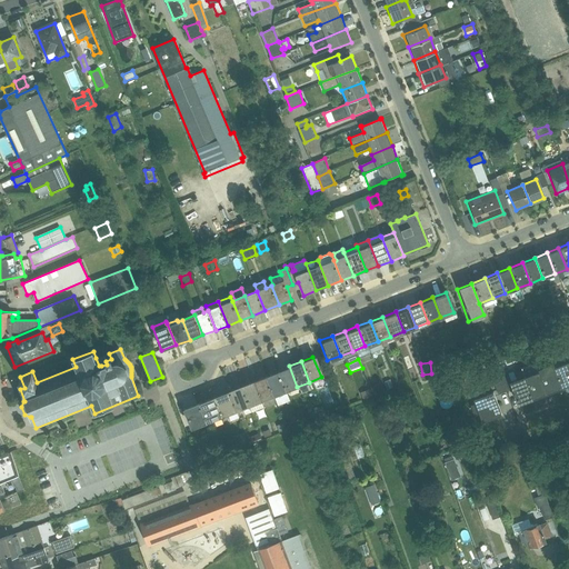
[(285,391),(297,387),(289,366),(277,371),(285,391)]
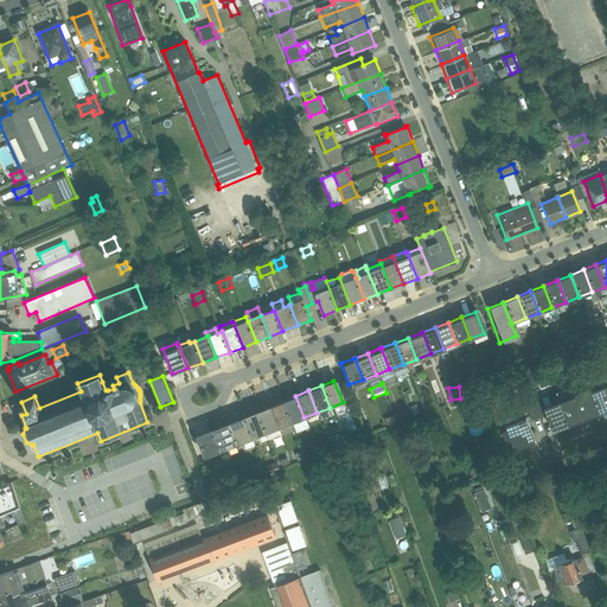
[(304,417),(295,396),(281,401),(289,423),(304,417)]
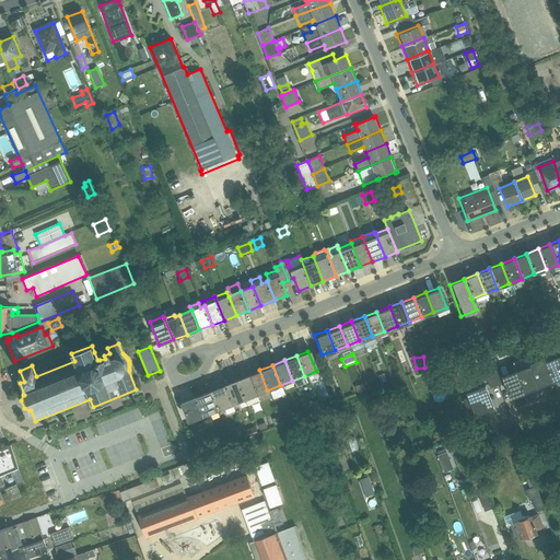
[(254,396),(267,391),(259,370),(246,375),(254,396)]
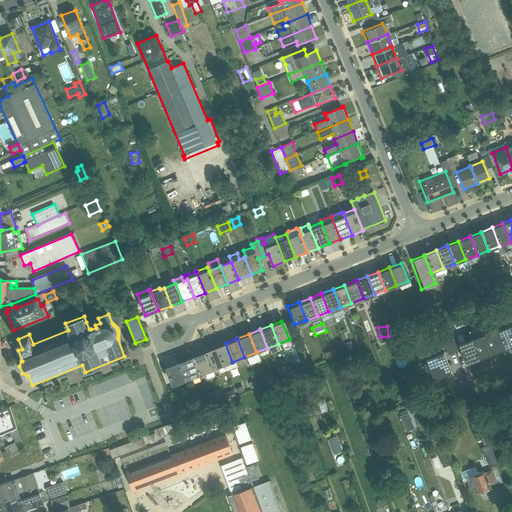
[(463,366),(478,360),(469,339),(454,345),(463,366)]
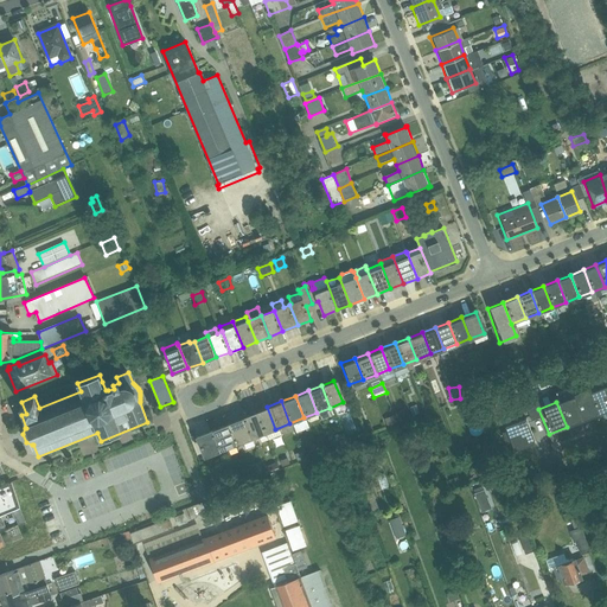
[(262,434),(275,429),(267,407),(253,411),(262,434)]
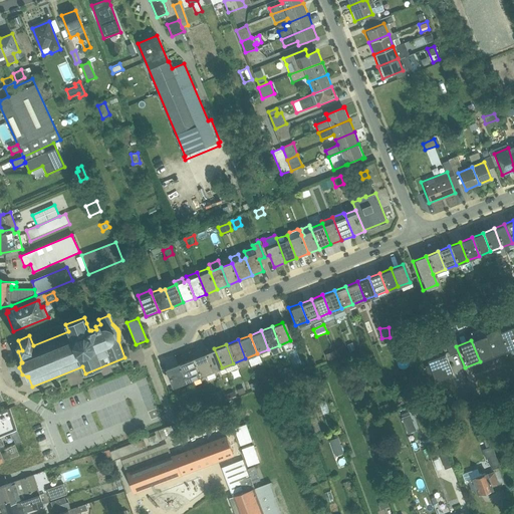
[(210,371),(222,367),(214,348),(203,353),(210,371)]
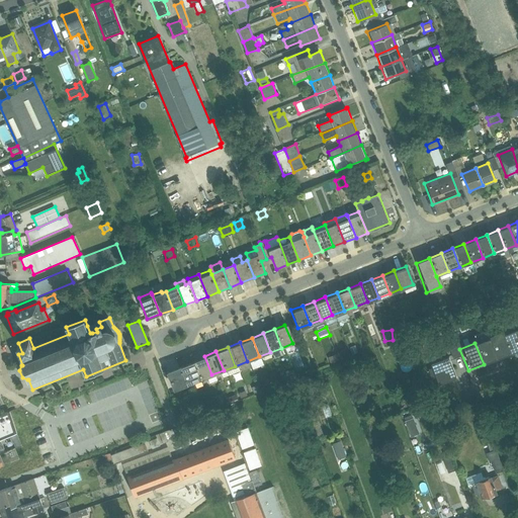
[(211,374),(204,356),(191,361),(198,380),(211,374)]
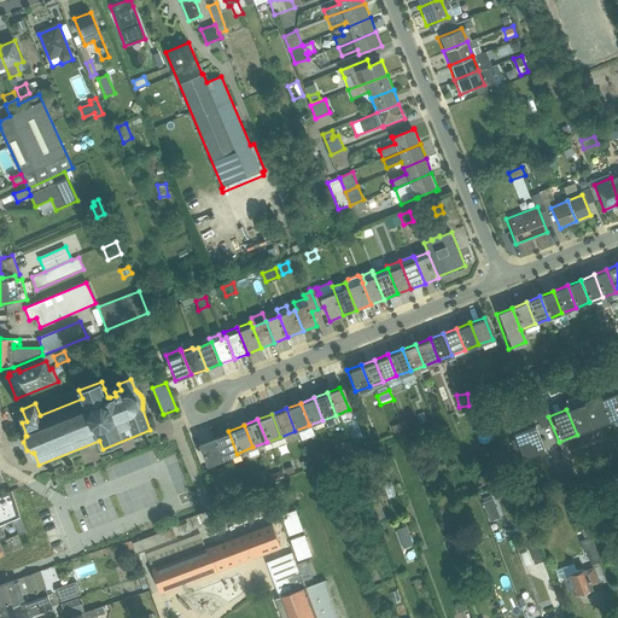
[(221,460),(237,454),(228,431),(213,437),(221,460)]
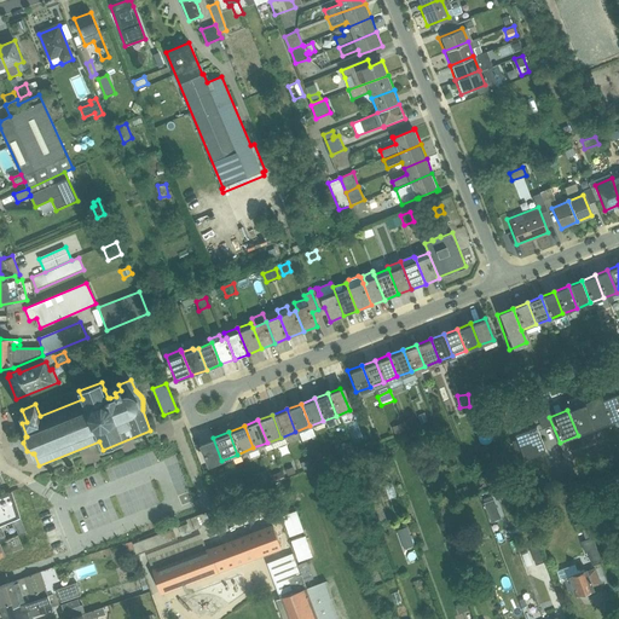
[(221,461),(213,438),(195,445),(204,468),(221,461)]
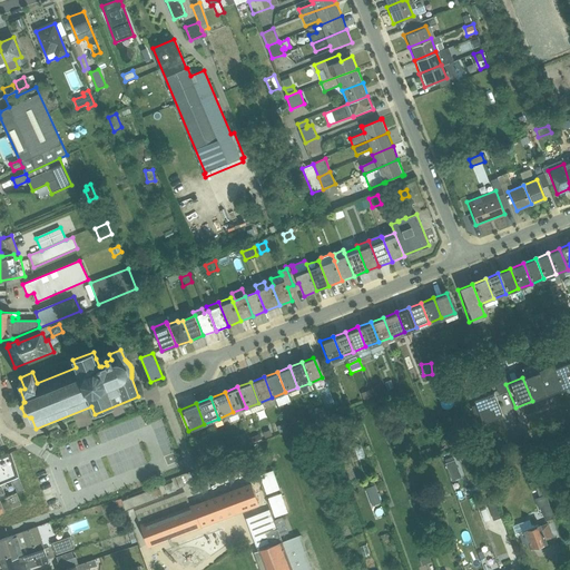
[(0,471),(16,465),(11,453),(0,458),(0,471)]
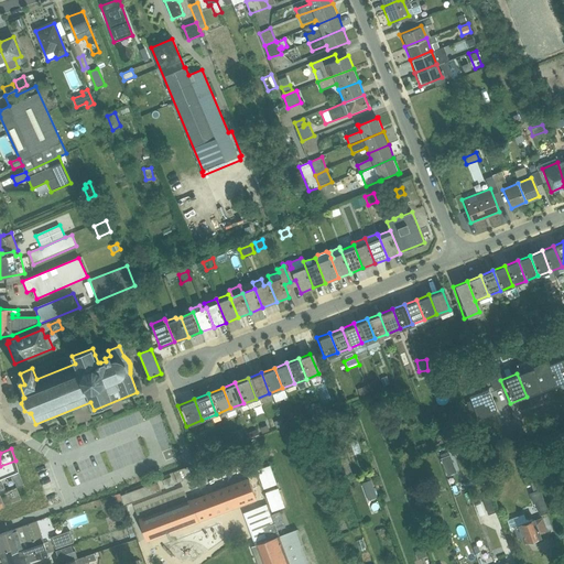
[(438,455),(447,475),(456,472),(447,451),(438,455)]
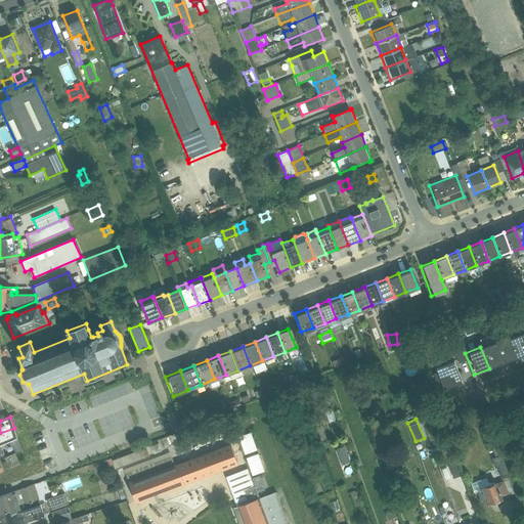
[(0,445),(1,445),(11,441),(17,438),(14,428),(0,433),(0,445)]
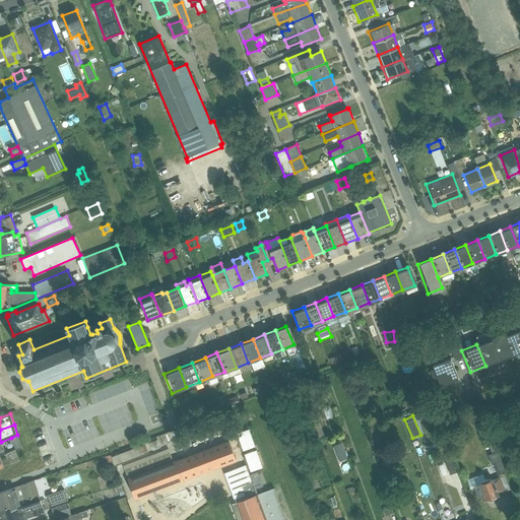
[(237,432),(241,450),(254,448),(250,429),(237,432)]
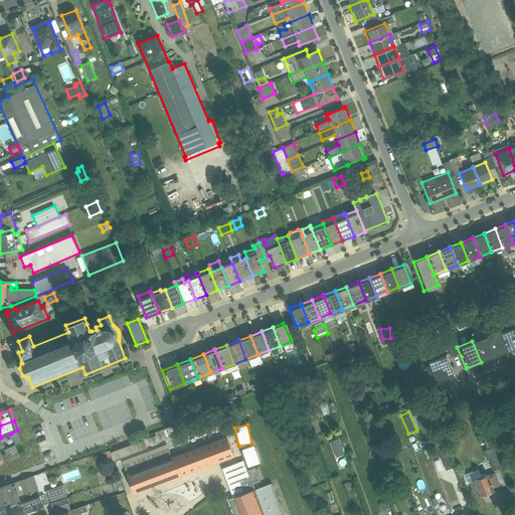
[(21,444),(17,431),(11,434),(15,446),(21,444)]
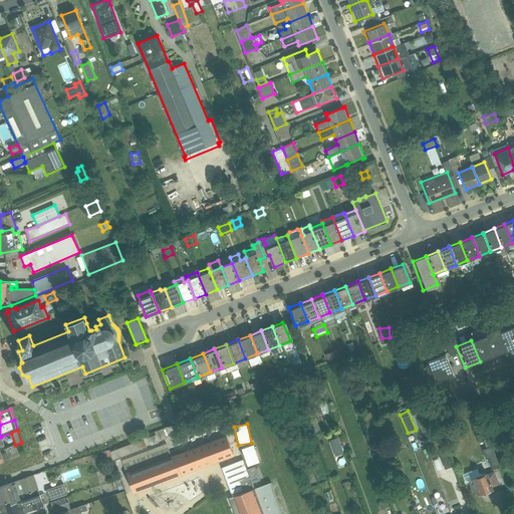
[(338,437),(329,440),(333,457),(343,454),(338,437)]
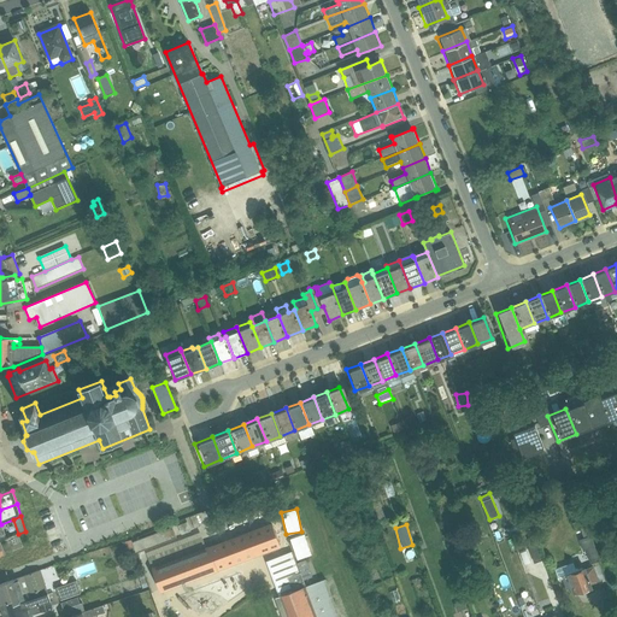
[(201,576),(282,554),(275,529),(151,563),(159,591),(203,579),(201,576)]
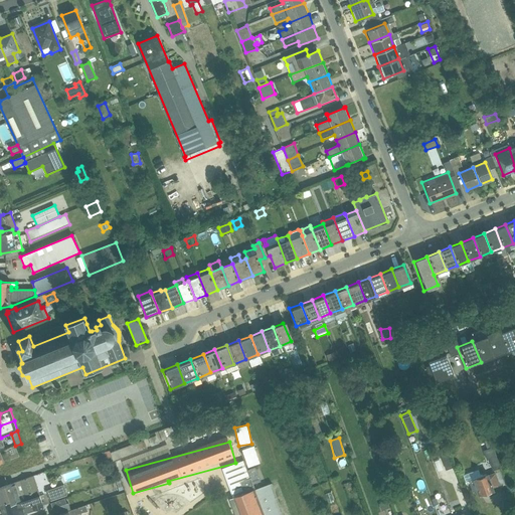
[(410,444),(413,451),(420,449),(417,442),(410,444)]
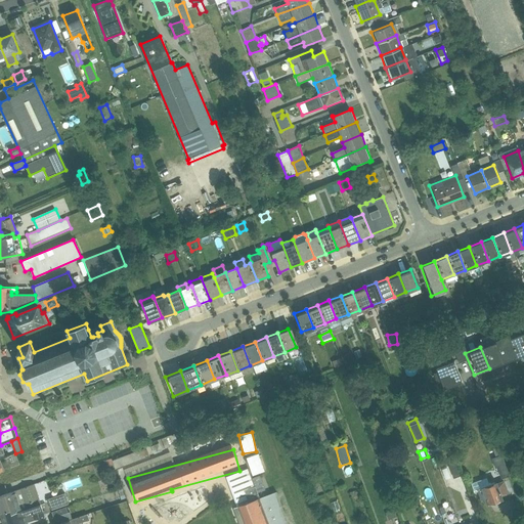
[(258,452),(247,455),(252,475),(264,471),(258,452)]
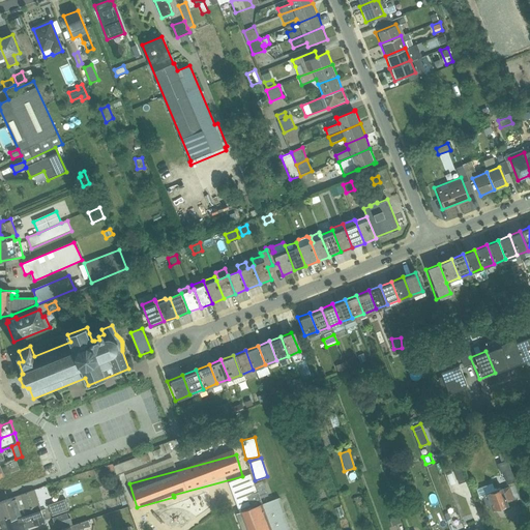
[(513,480),(507,458),(498,461),(504,482),(513,480)]
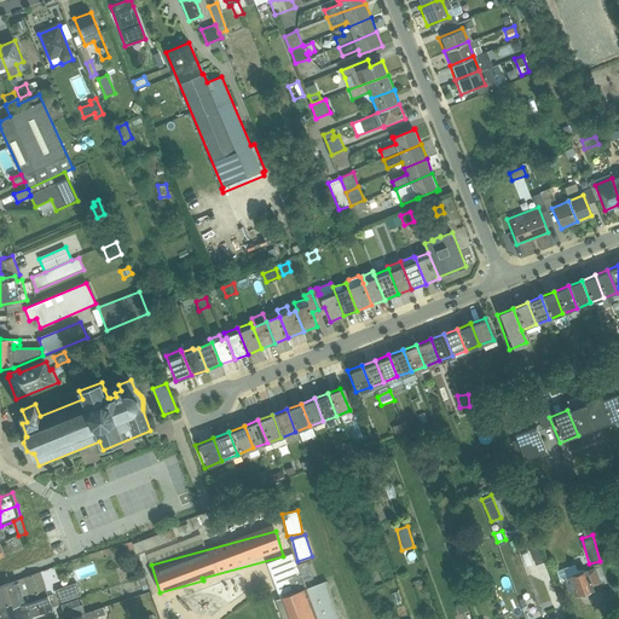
[(0,556),(23,549),(18,536),(7,542),(0,544),(0,556)]
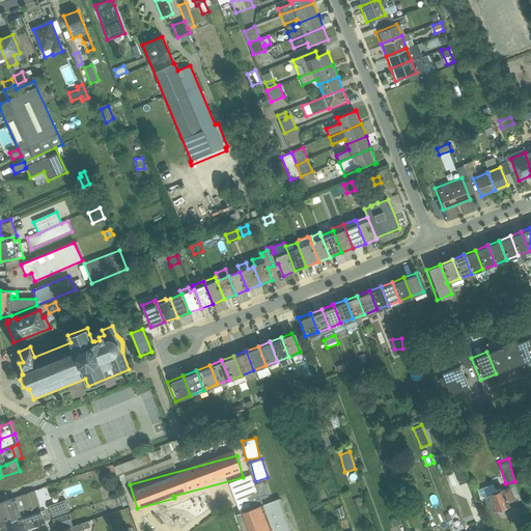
[(134,467),(131,459),(113,466),(116,473),(134,467)]
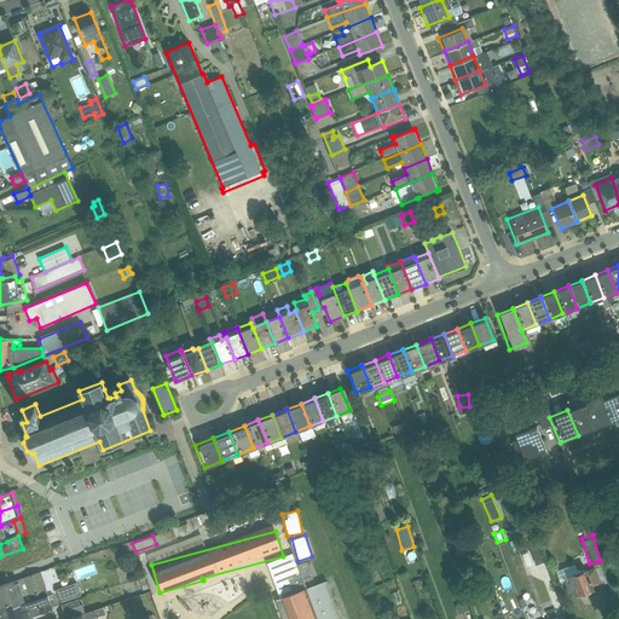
[(537,543),(528,545),(533,563),(542,561),(537,543)]
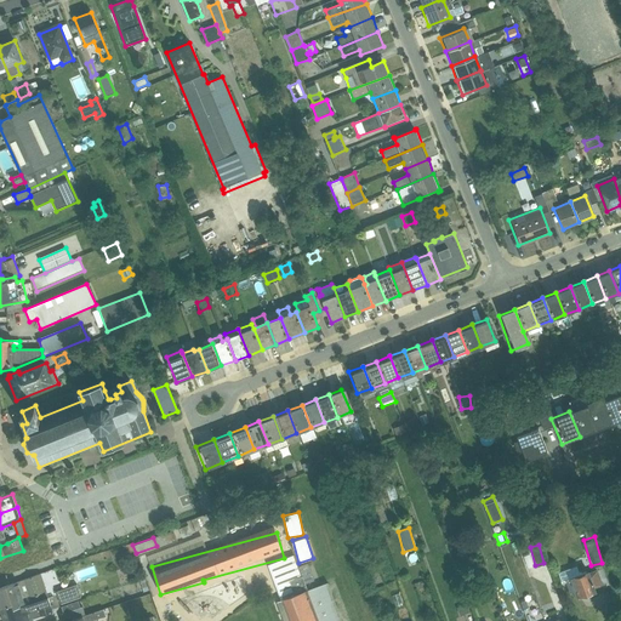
[(275,588),(285,586),(283,579),(298,574),(294,554),(267,562),(275,588)]
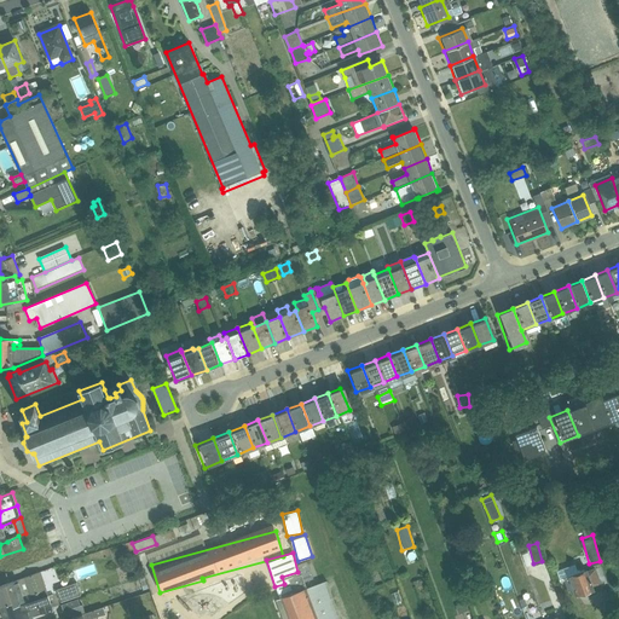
[(576,599),(600,589),(591,566),(567,576),(576,599)]
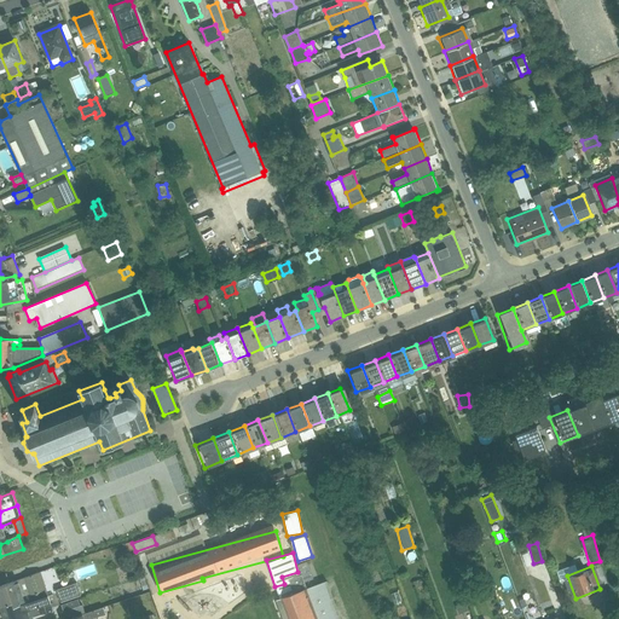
[(340,618),(327,579),(282,594),(290,618),(340,618)]
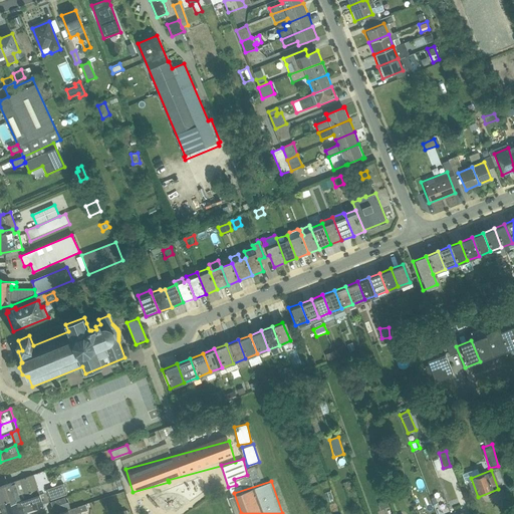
[(0,502),(18,497),(13,483),(0,486),(0,502)]
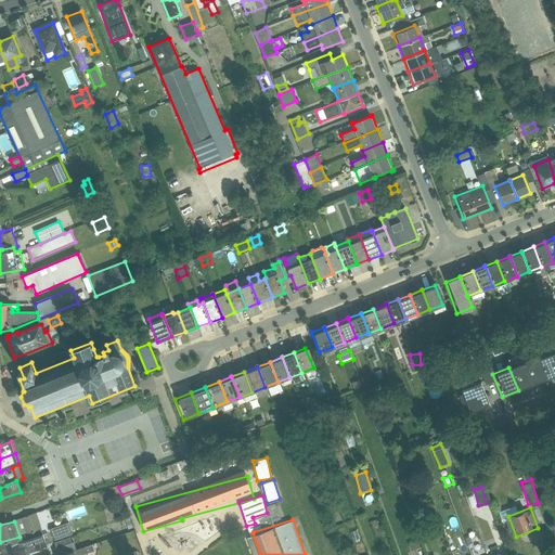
[(50,527),(53,540),(72,534),(68,523),(50,527)]
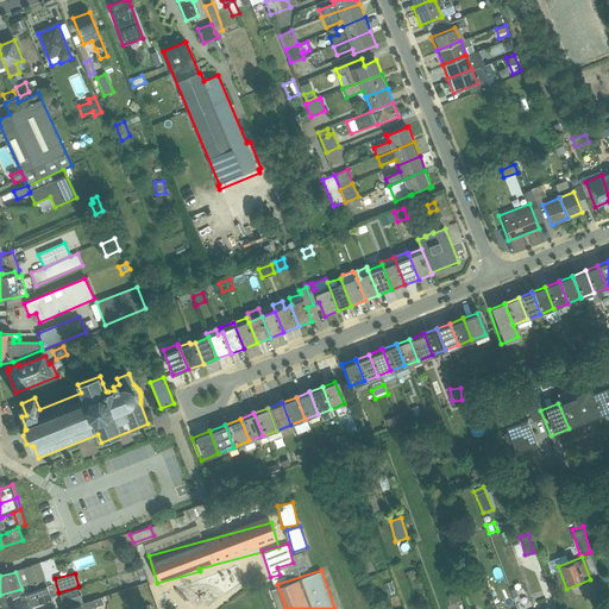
[(391,583),(384,584),(385,595),(394,594),(391,583)]
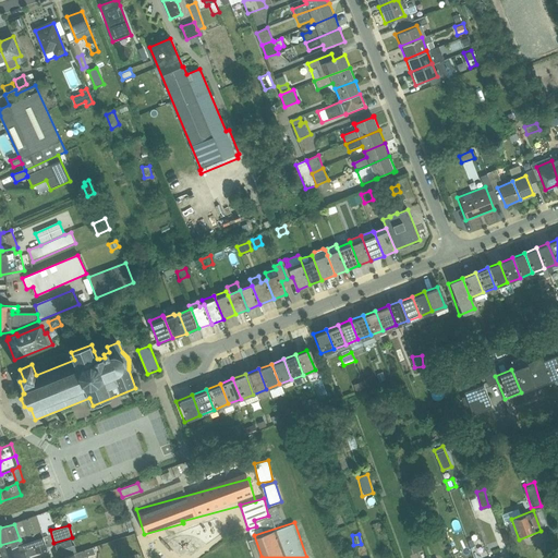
[(53,545),(58,557),(74,550),(71,538),(53,545)]
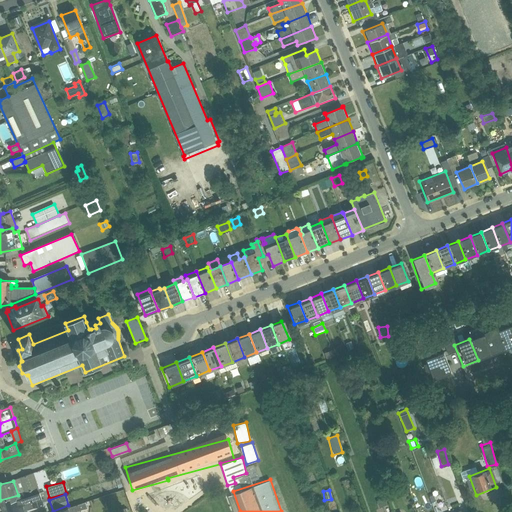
[(0,500),(0,510),(20,504),(18,495),(0,500)]
